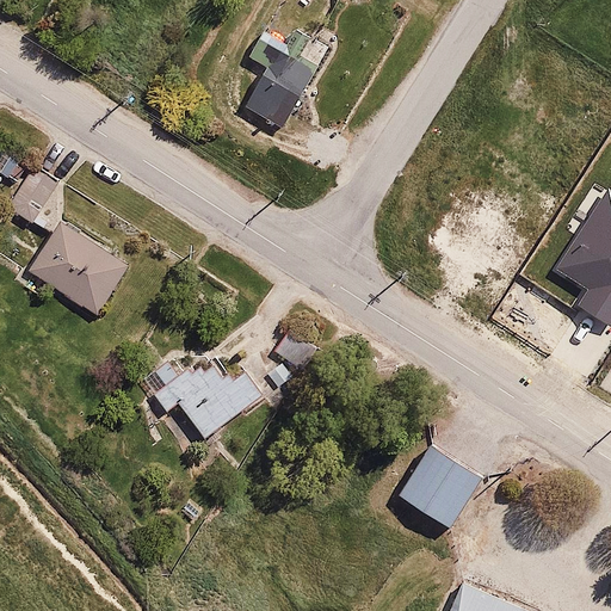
[(283,123),(334,42),(298,19),(285,41),(266,28),(250,53),(269,65),(246,100),(283,123)]
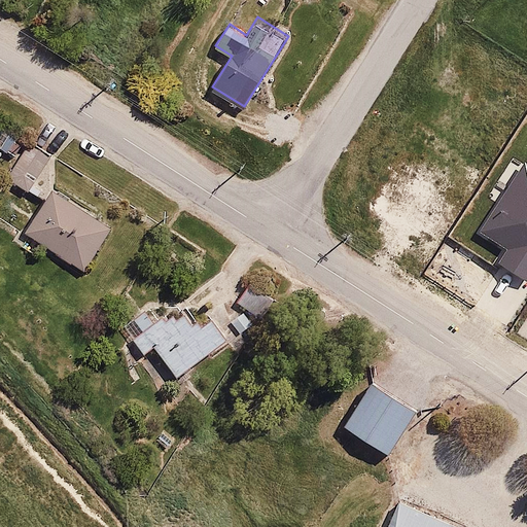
[(29,189),(50,152),(28,139),(6,176),(29,189)]
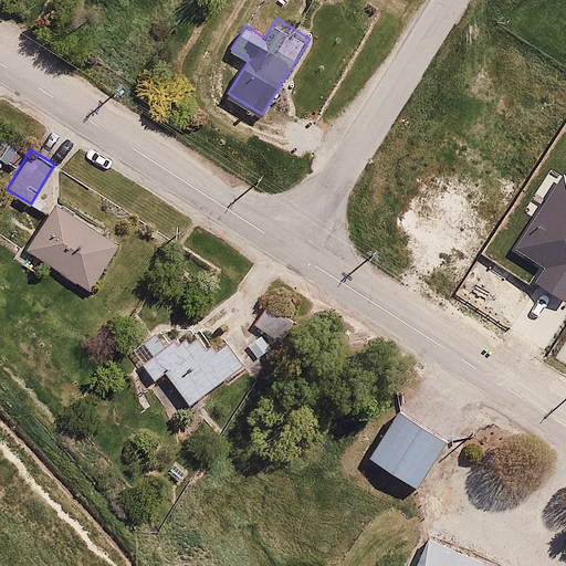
[(64,200),(30,248),(87,289),(122,242),(64,200)]
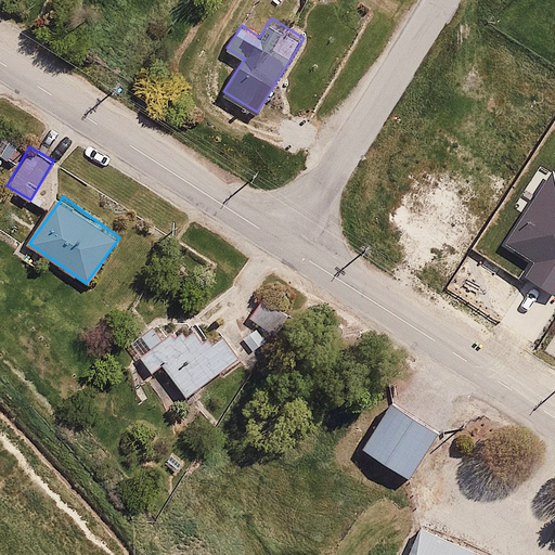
[(294,312),(267,294),(250,320),(278,337),(294,312)]
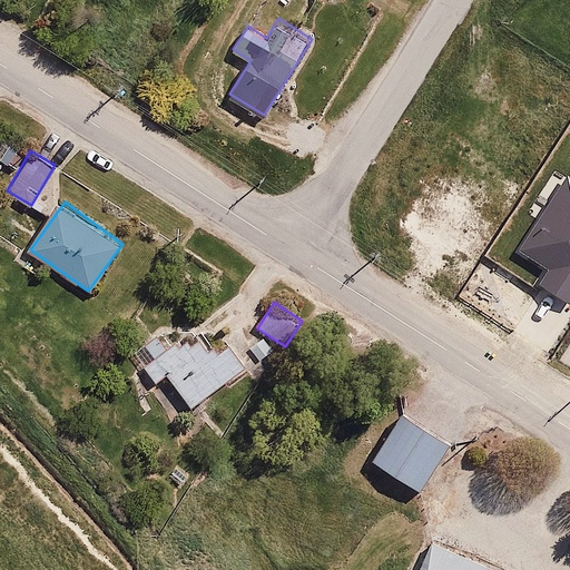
[(175,312),(128,345),(155,383),(168,374),(190,404),(245,365),(215,323),(194,337),(175,312)]
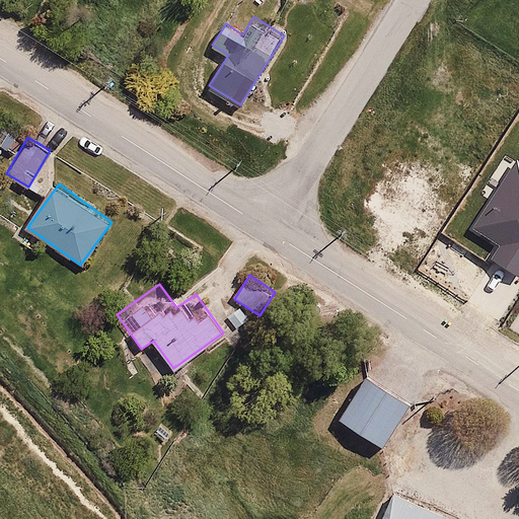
[(411,406),(366,378),(339,421),(382,449),(411,406)]
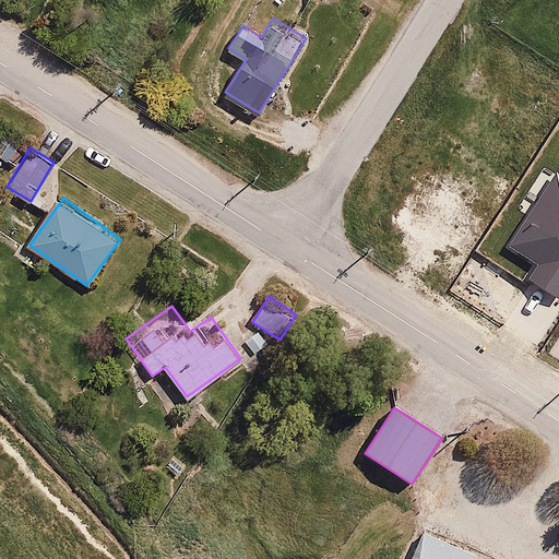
[(484,558),(423,533),(412,558),(484,558)]
